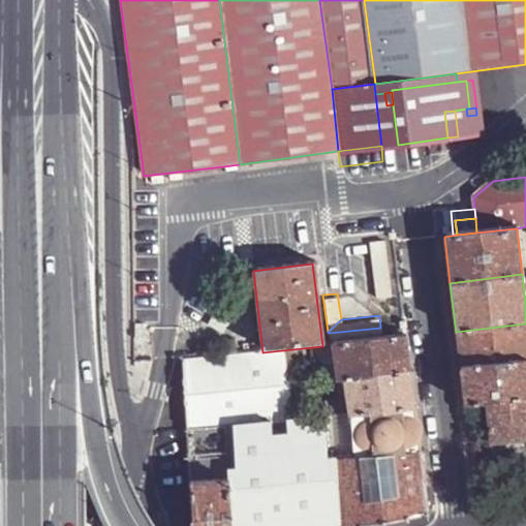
[(525,323),(456,332),(460,368),(520,361),(525,360),(525,323)]
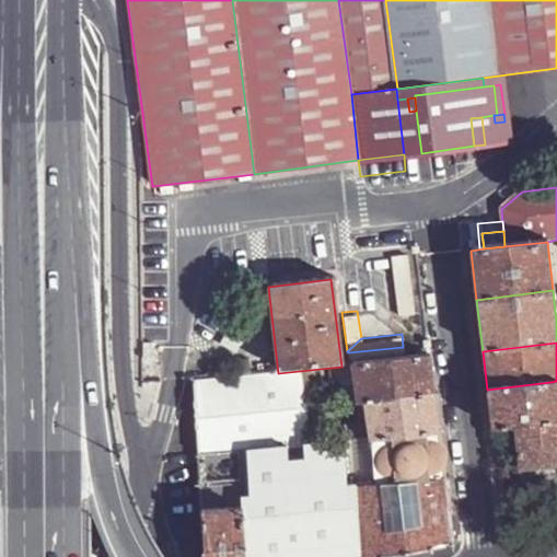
[(428,357),(352,366),(357,404),(362,403),(433,395),(428,357)]
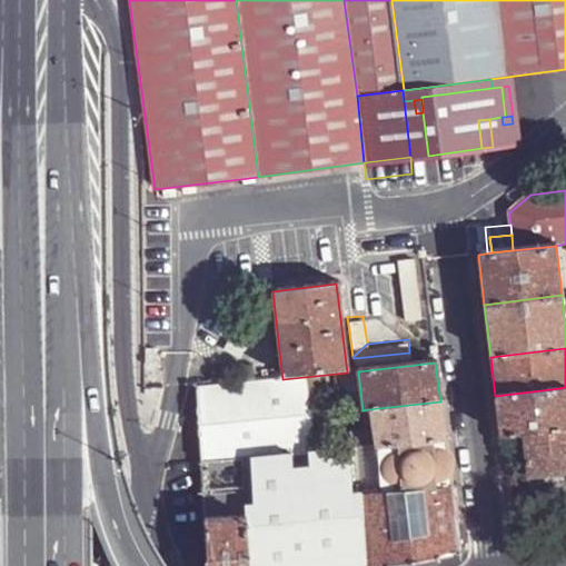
[(227,369),(229,385),(249,383),(247,368),(227,369)]
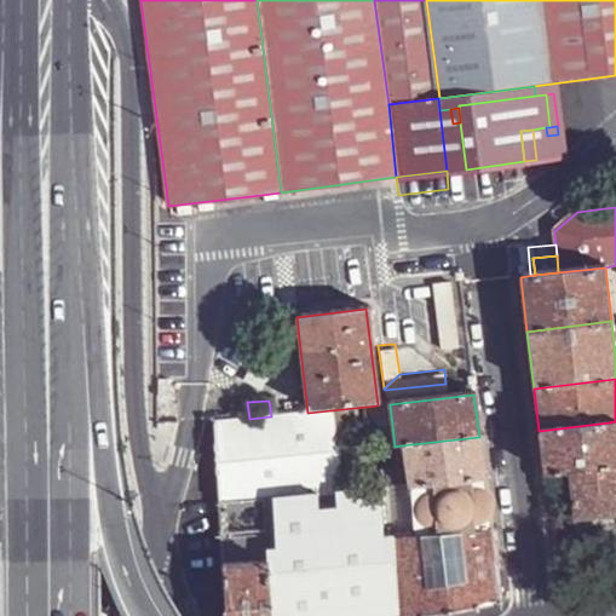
[(337,453),(330,410),(308,413),(271,416),(249,419),(213,422),(213,426),(218,507),(263,502),(272,502),(277,502),(277,491),(340,484),(337,453)]
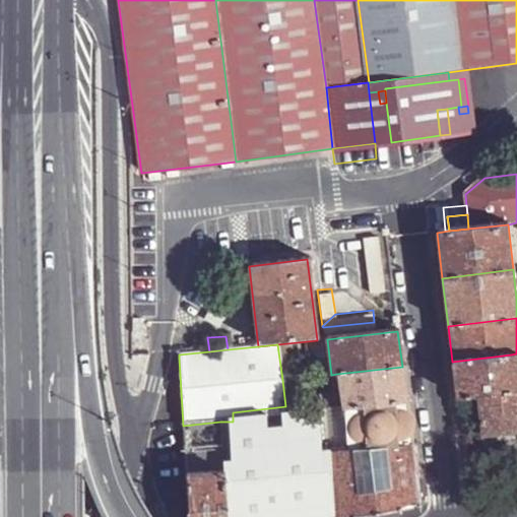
[(452,362),(456,397),(476,395),(515,390),(511,354),(452,362)]
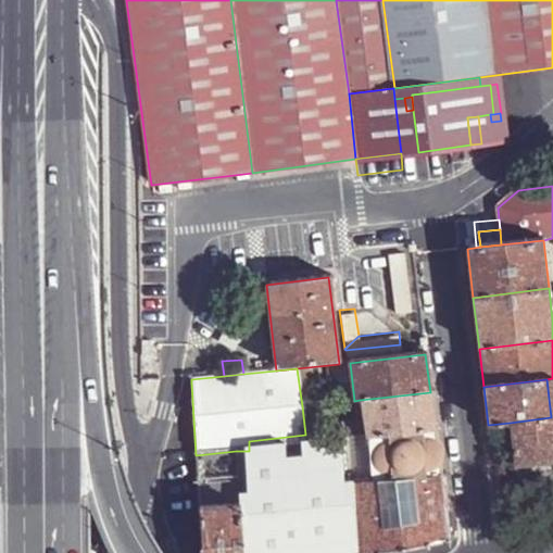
[(329,393),(329,403),(346,402),(344,392),(329,393)]
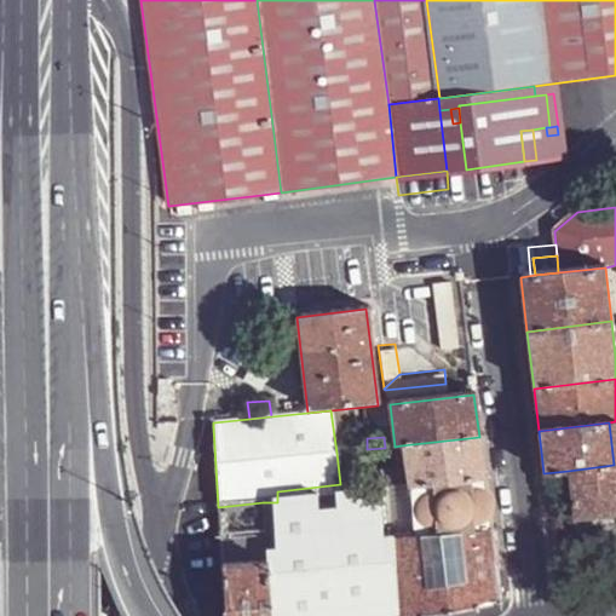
[(406,472),(408,487),(461,482),(484,479),(479,437),(401,445),(406,472)]
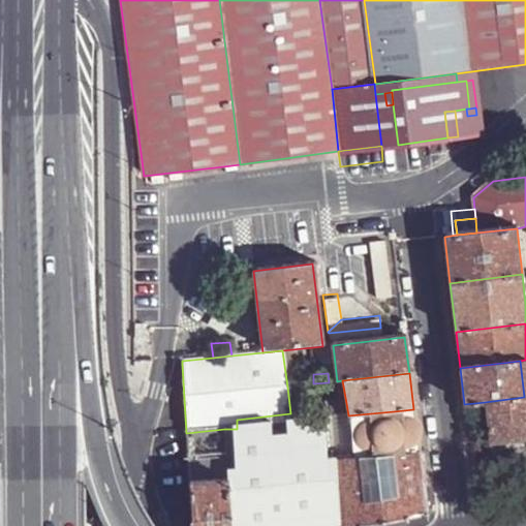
[(485,402),(490,445),(525,440),(525,397),(524,397),(485,402)]
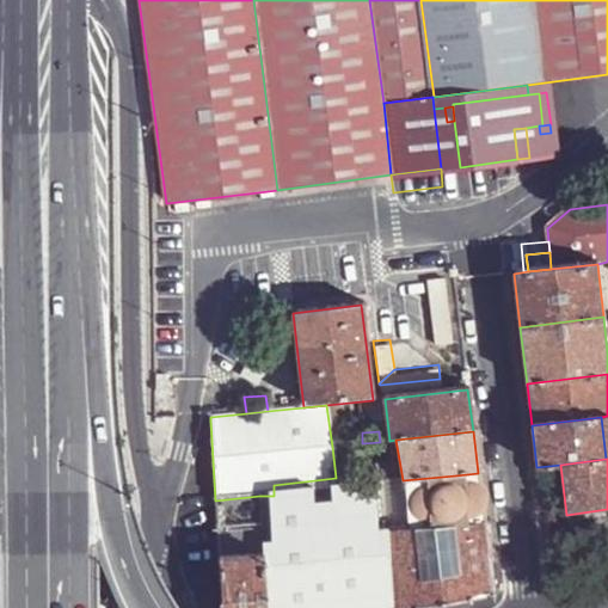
[(373,470),(374,484),(376,484),(382,484),(403,480),(400,466),(373,470)]
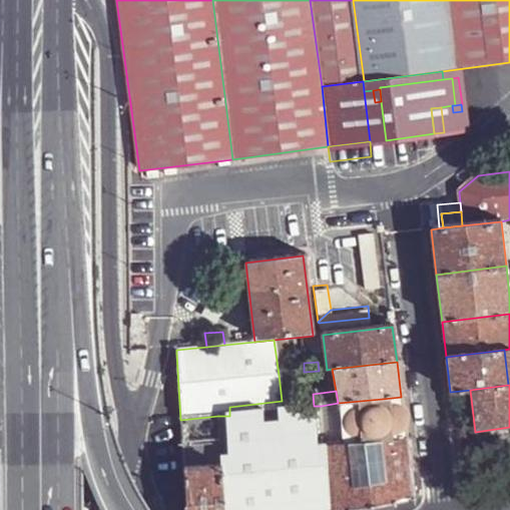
[(406,438),(406,432),(409,427),(411,419),(409,412),(403,406),(401,397),(382,399),(386,440),(406,438)]
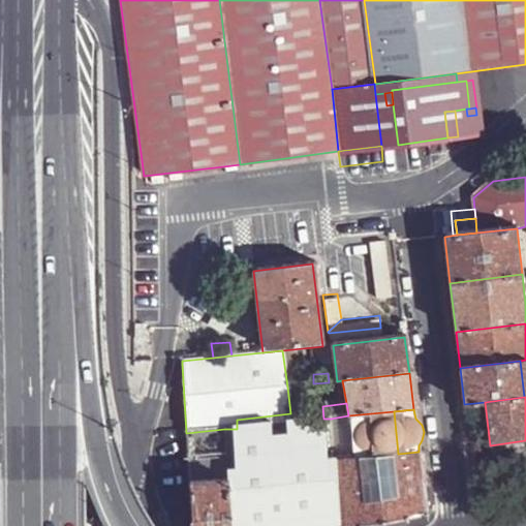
[(398,454),(394,411),(348,415),(352,457),(398,454)]
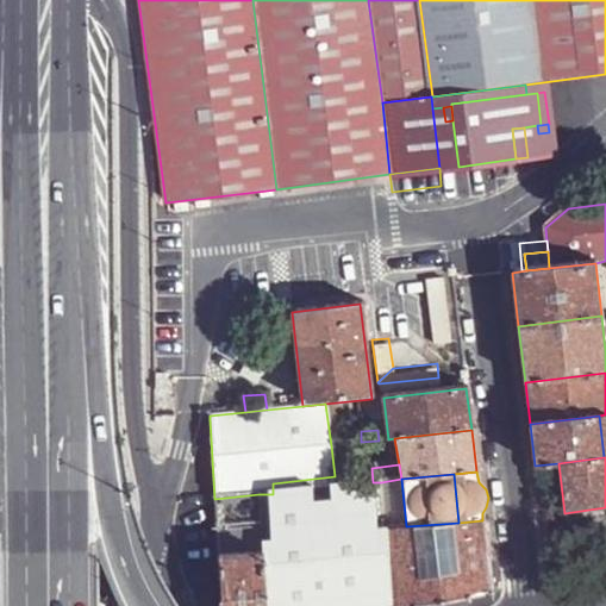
[(385,528),(406,526),(401,479),(381,482),(385,528)]
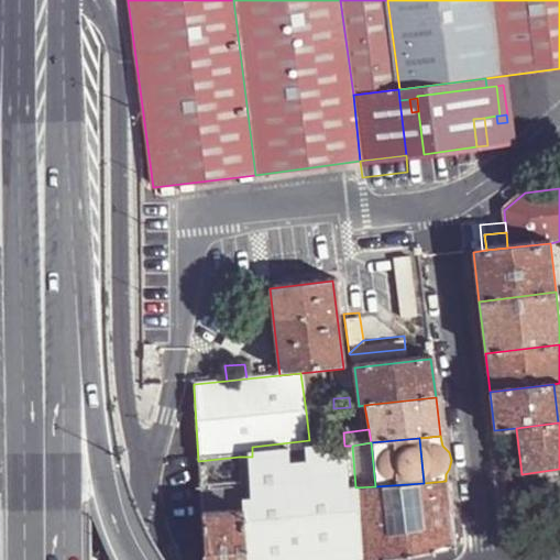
[(361,559),(355,487),(350,489),(347,446),(344,446),(305,450),(306,465),(289,468),(287,452),(252,457),(248,457),(251,501),(241,502),(242,512),(244,559),(361,559)]
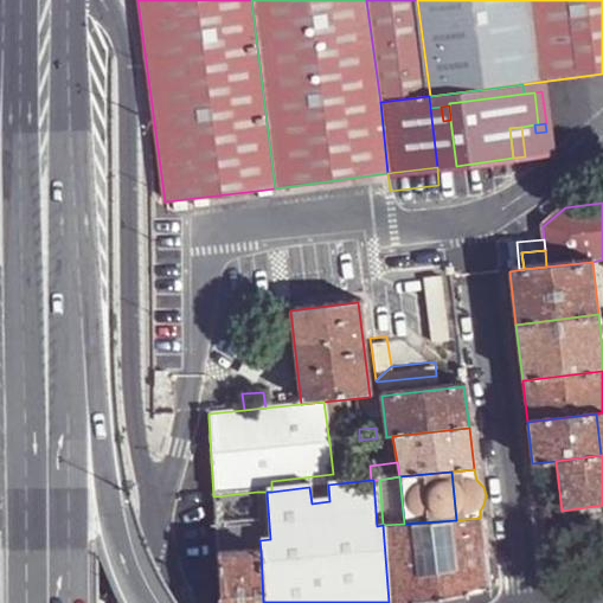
[(377,526),(383,525),(379,480),(373,480),(377,526)]
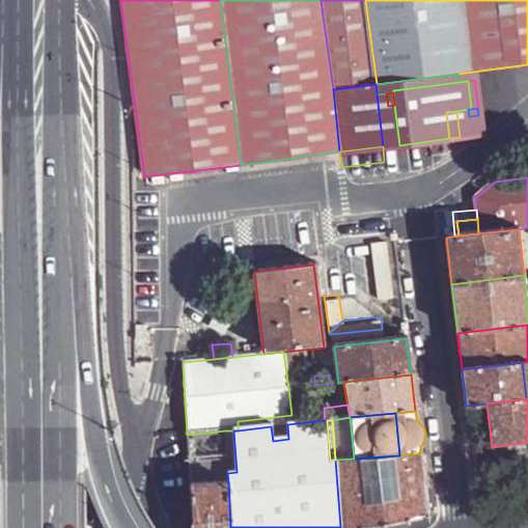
[(271,426),(273,441),(288,439),(287,424),(271,426)]
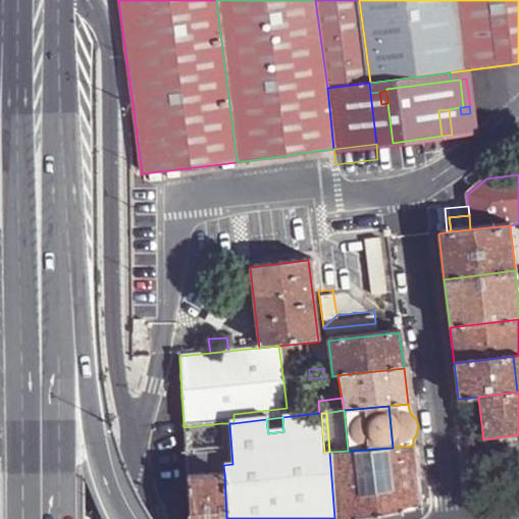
[(184,427),(186,456),(211,454),(223,453),(221,423),(184,427)]
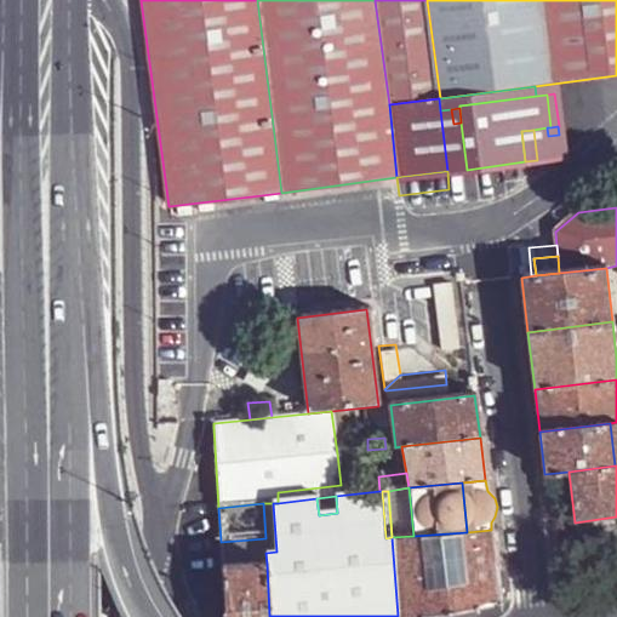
[(273,503),(263,503),(266,538),(266,553),(276,552),(273,503)]
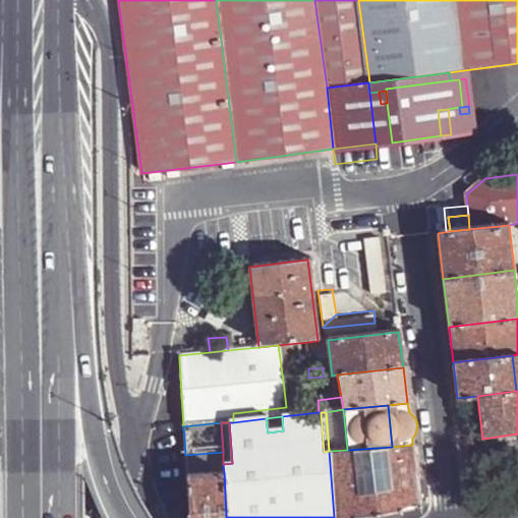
[(420,509),(412,445),(392,447),(347,450),(329,451),(334,517),(373,517),(392,513),(420,509)]
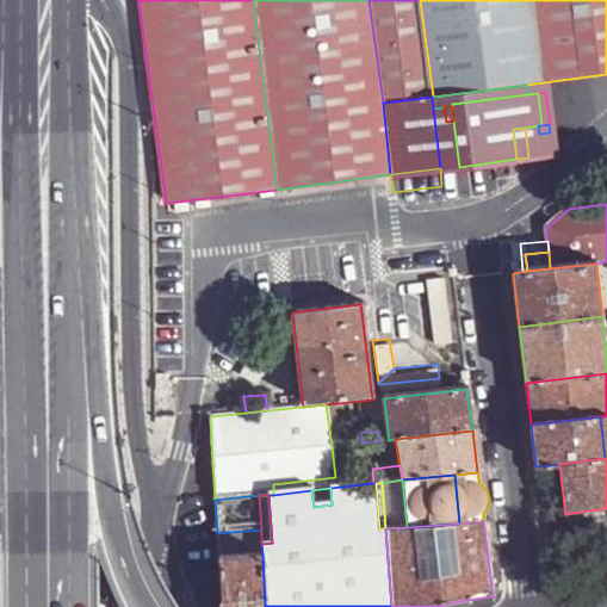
[(247,531),(217,533),(218,557),(262,555),(261,544),(261,530),(247,531)]
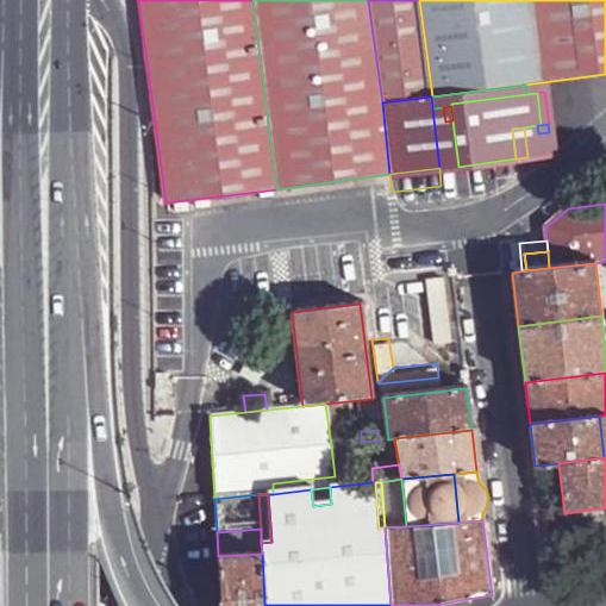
[(264,605),(262,554),(218,556),(222,605),(264,605)]
